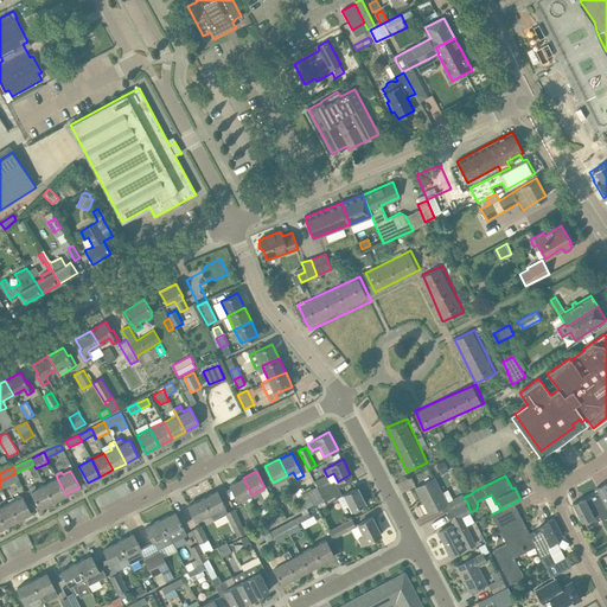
[(44,484),(52,502),(65,494),(57,478),(44,484)]
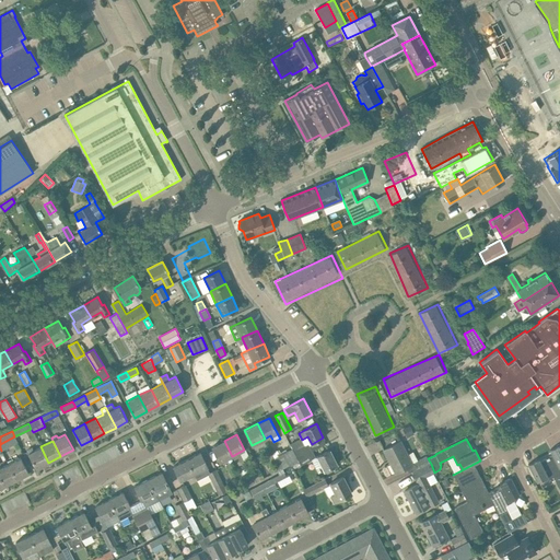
[(232,456),(224,441),(211,446),(220,462),(232,456)]
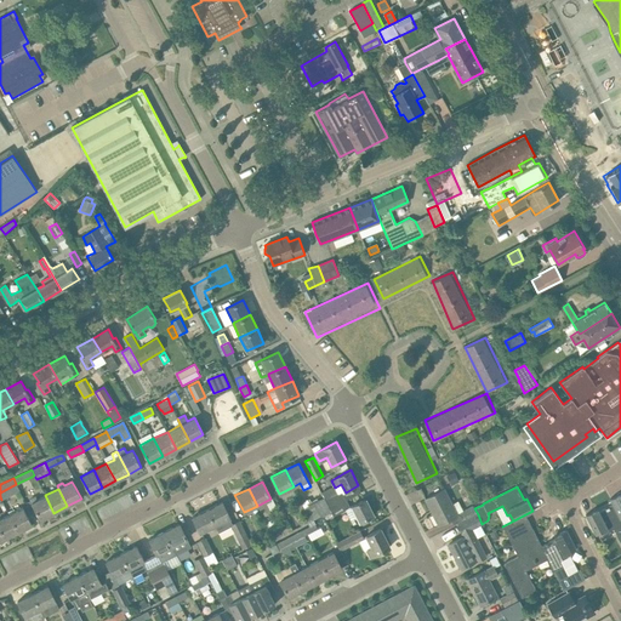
[(438,525),(449,519),(457,516),(444,489),(425,499),(438,525)]
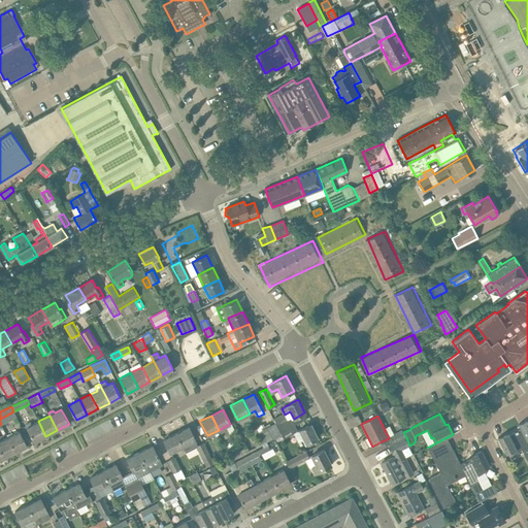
[(279,432),(294,425),(291,418),(276,425),(275,423),(279,432)]
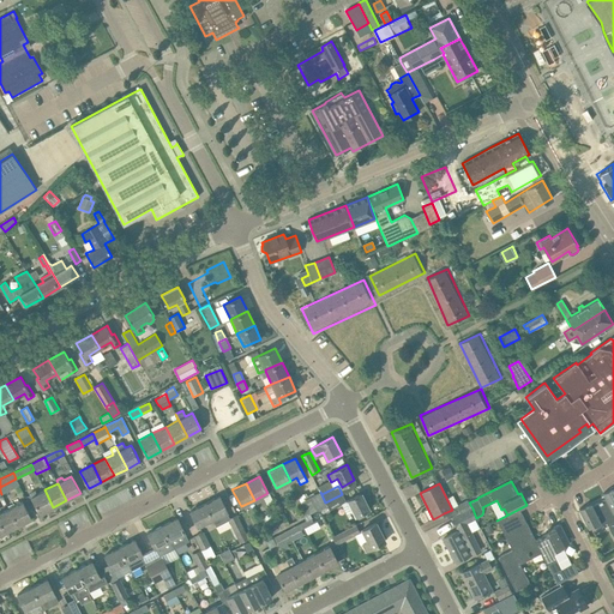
[(613,487),(603,493),(606,499),(613,513),(613,487)]
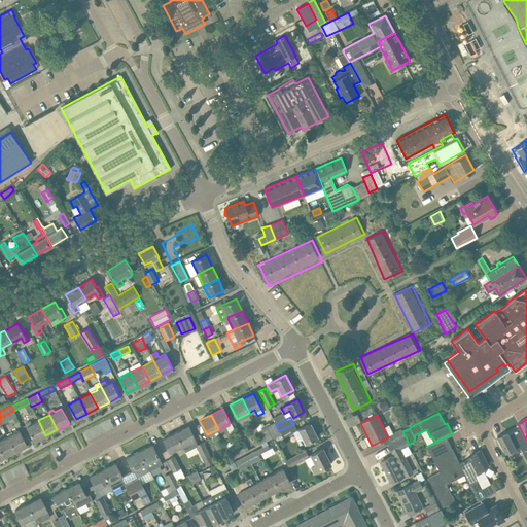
[(26,434),(30,432),(34,441),(45,435),(38,420),(32,424),(30,420),(25,423),(27,426),(23,428),(26,434)]
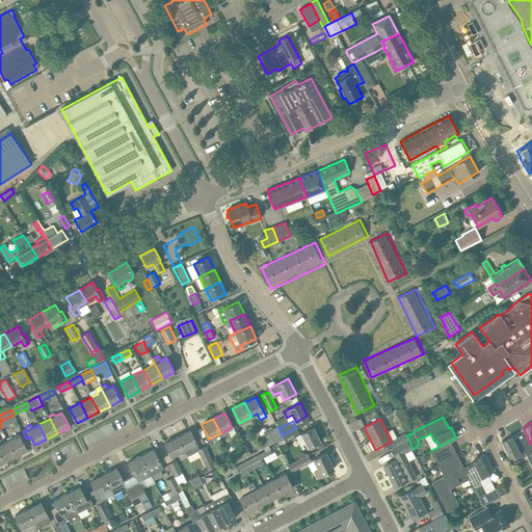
[(264,442),(266,447),(275,442),(276,443),(284,439),(282,435),(277,426),(272,428),(271,426),(264,430),(265,432),(261,435),(264,442)]
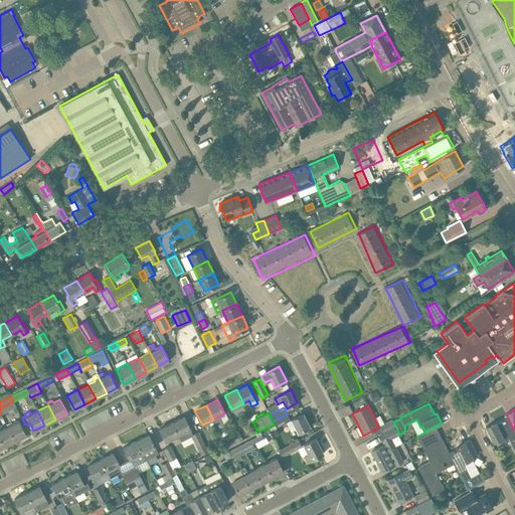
[(299,433),(301,432),(310,427),(303,413),(292,419),(299,433)]
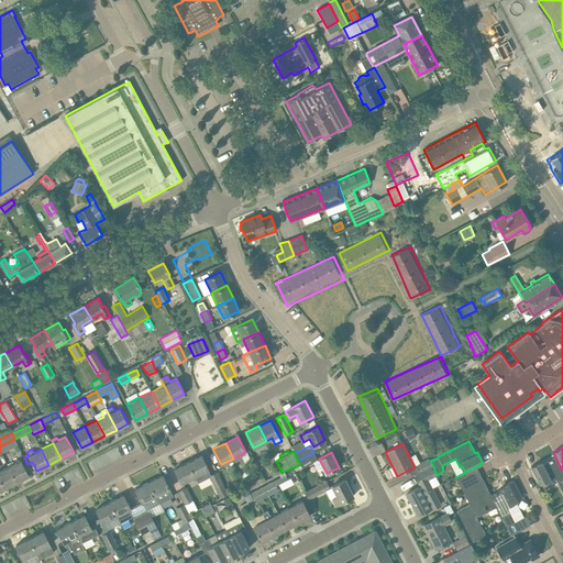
[(300,465),(301,467),(317,460),(313,453),(298,461),(300,464),(293,468),(300,465)]
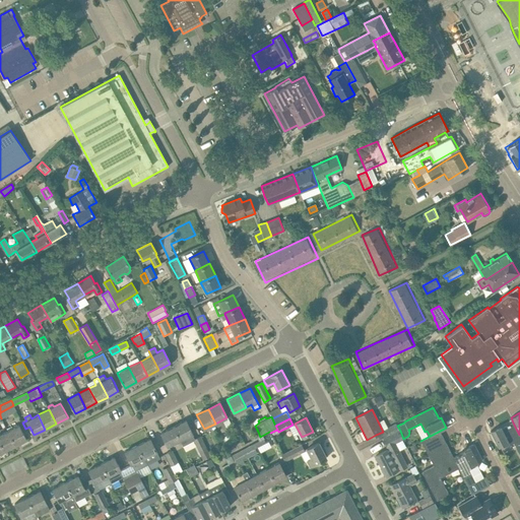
[(180,439),(180,440),(183,445),(194,440),(203,459),(210,456),(200,436),(194,439),(192,434),(192,433),(186,420),(174,427),(180,439)]
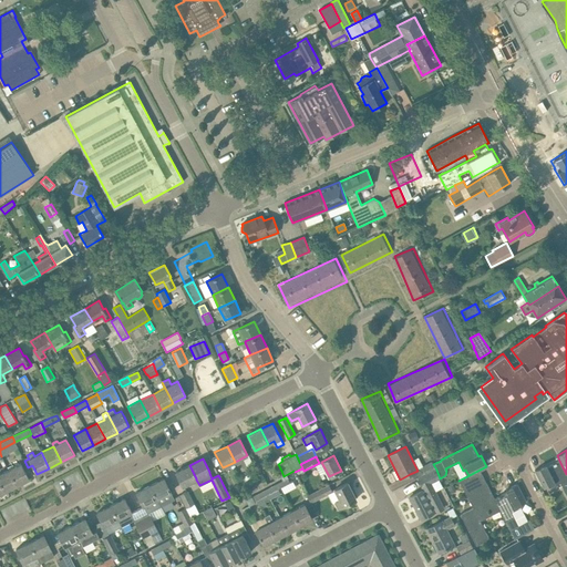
[(432,461),(419,467),(423,475),(436,470),(433,464),(432,461)]
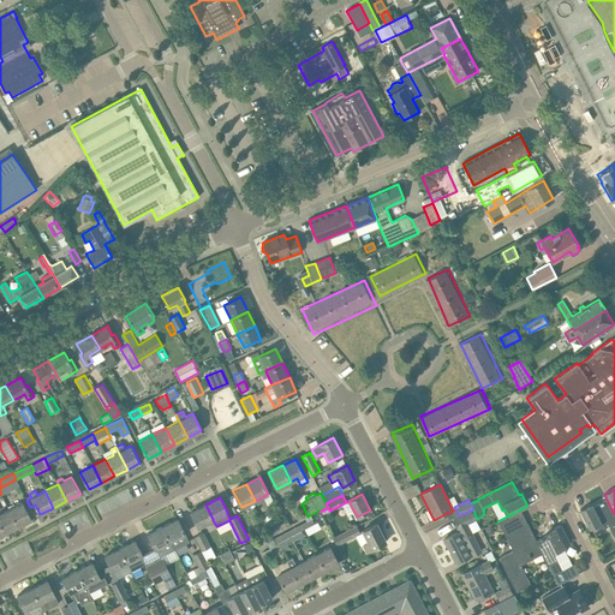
[(614,514),(607,500),(593,506),(592,503),(579,509),(590,530),(597,526),(598,529),(608,524),(614,538),(614,537),(614,514)]
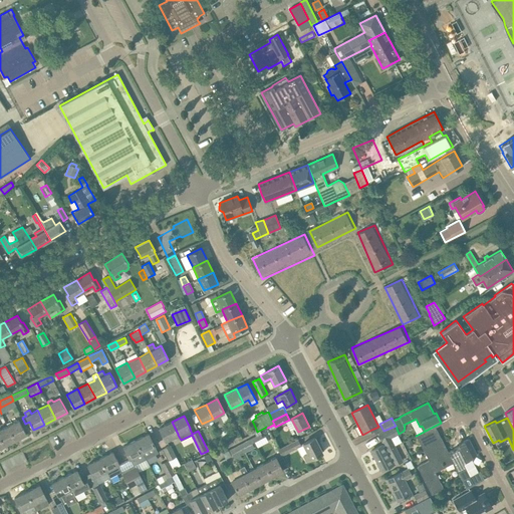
[(6,424),(8,426),(15,440),(26,434),(21,425),(19,420),(13,423),(12,421),(6,424)]
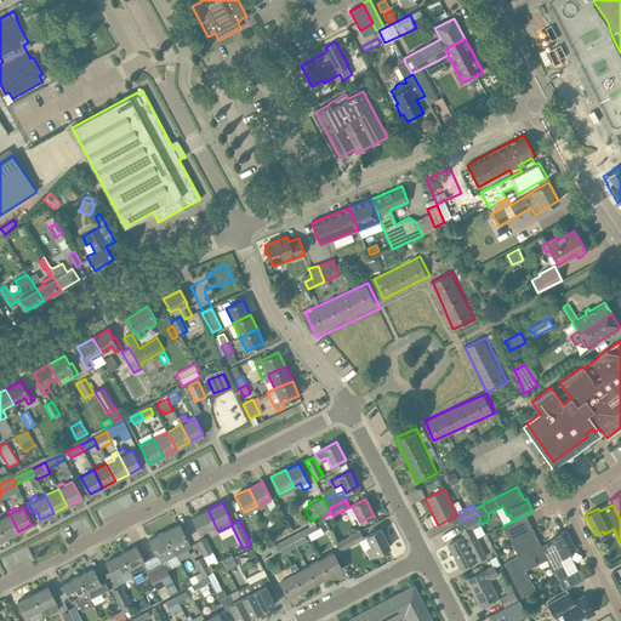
[(200,533),(215,525),(215,524),(208,510),(192,517),(200,533)]
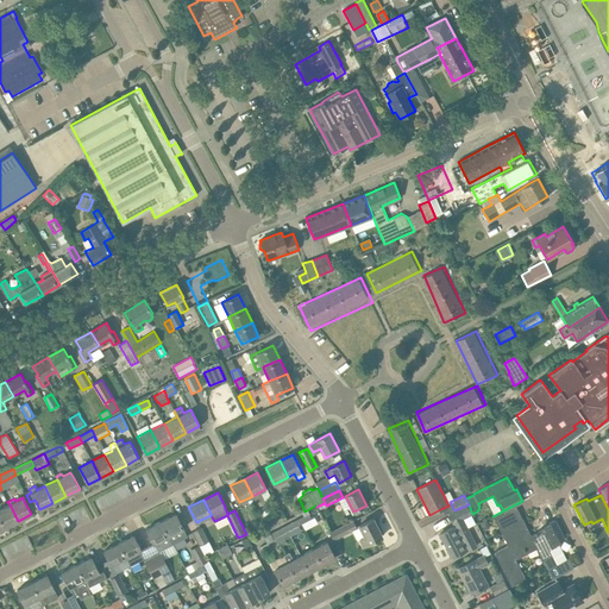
[(522,501),(493,516),(497,525),(500,523),(510,544),(494,552),(512,585),(525,578),(514,557),(526,551),(523,547),(533,542),(533,541),(534,541),(531,535),(522,519),(519,520),(516,515),(520,513),(515,506),(522,501)]
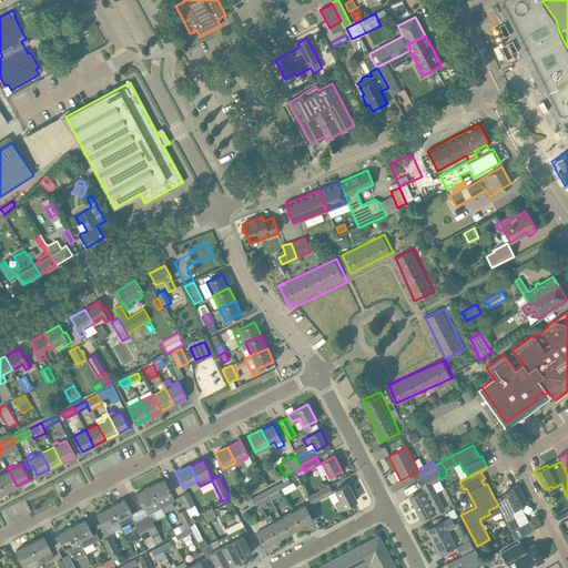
[(0,475),(0,484),(4,493),(17,486),(9,470),(0,475)]
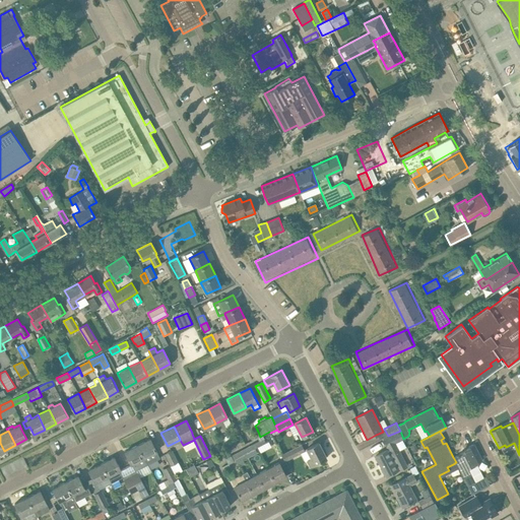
[(403,439),(400,431),(383,440),(388,449),(376,456),(386,475),(397,469),(398,470),(407,465),(396,443),(403,439)]
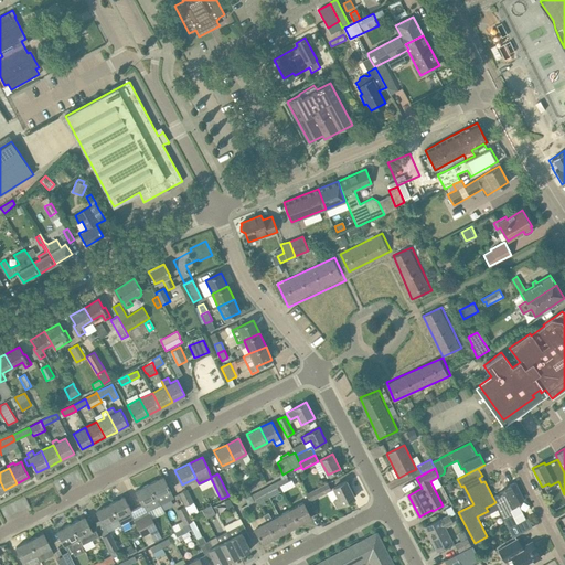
[(280,469),(272,475),(274,479),(283,475),(280,469)]
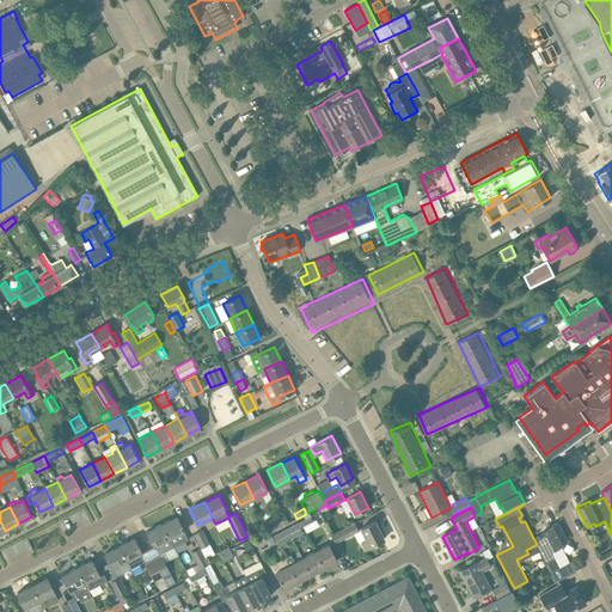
[(177,516),(161,524),(173,546),(175,546),(185,540),(188,539),(183,531),(184,531),(177,516)]
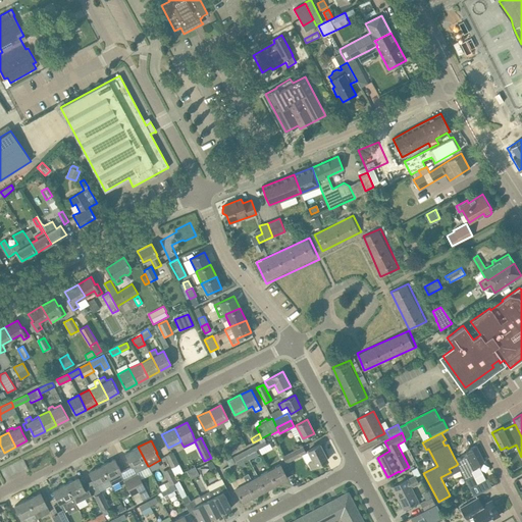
[(264,440),(263,441),(256,445),(258,449),(266,445),(264,440)]
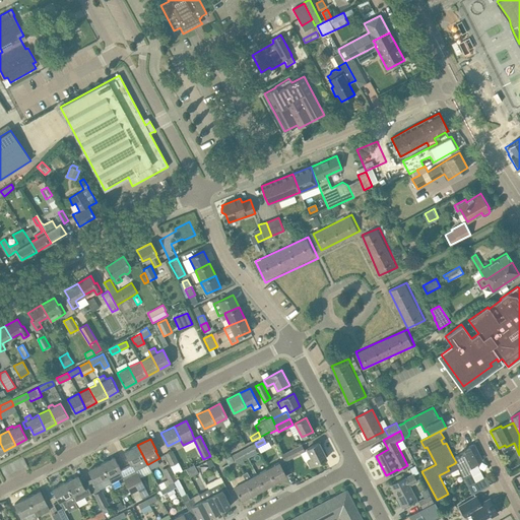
[(230,452),(239,448),(236,443),(228,448),(230,452)]
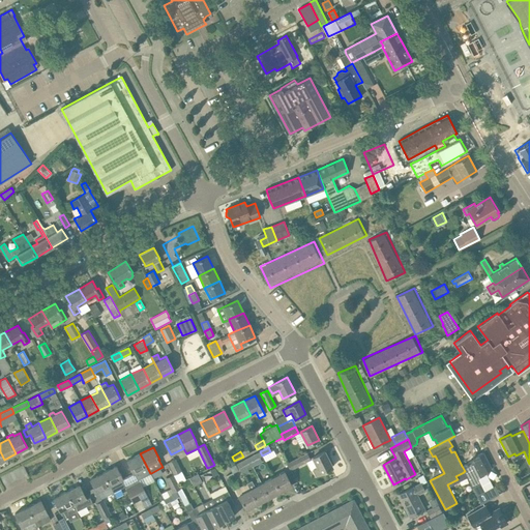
[(247,458),(253,466),(262,461),(260,457),(262,455),(260,451),(247,458)]
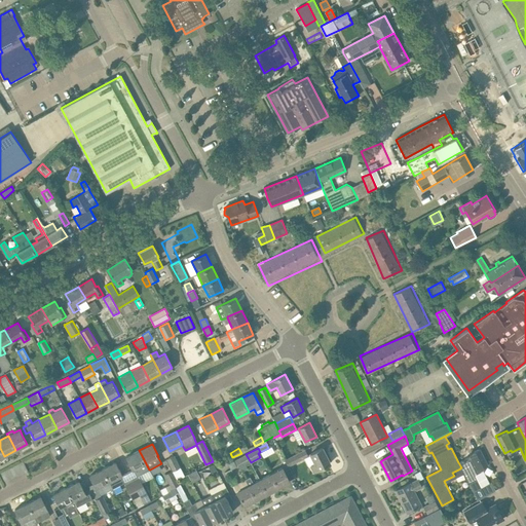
[(322,448),(309,454),(308,455),(312,463),(310,465),(313,472),(330,463),(322,448)]
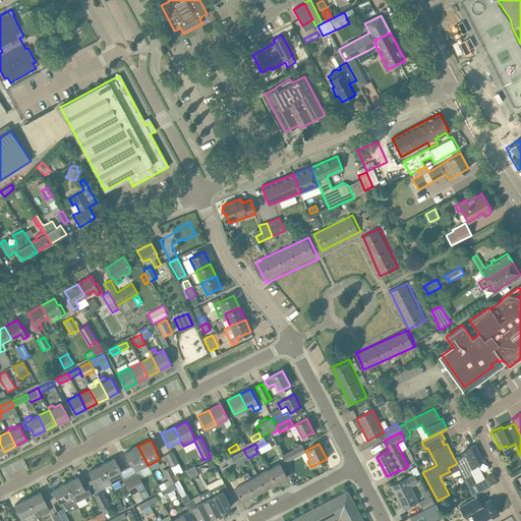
[(415,445),(411,448),(414,454),(419,451),(415,445)]
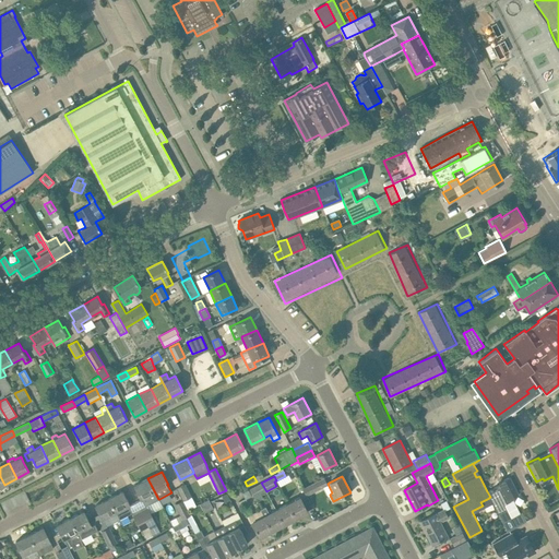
[(507,532),(516,525),(526,521),(522,512),(520,513),(512,498),(519,495),(509,477),(498,483),(499,485),(487,491),(490,497),(489,497),(489,498),(507,532)]
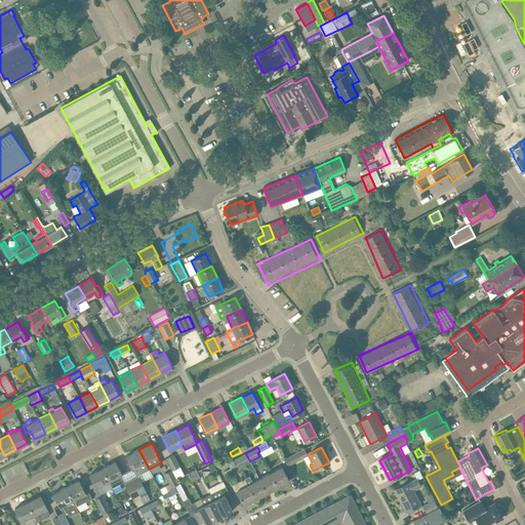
[(136,475),(142,472),(143,473),(149,469),(138,449),(126,456),(132,469),(136,475)]
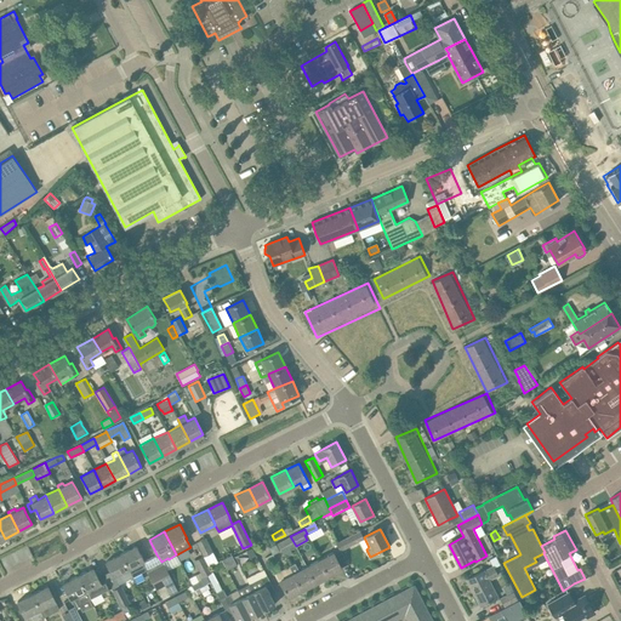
[(359,531),(336,543),(340,551),(363,539),(359,531)]
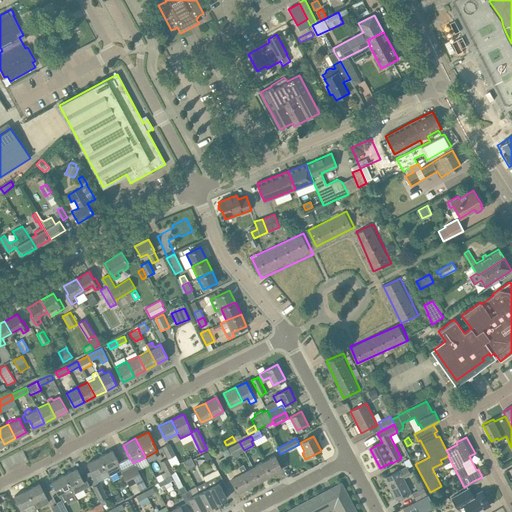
[(226,445),(224,441),(217,445),(219,449),(226,445)]
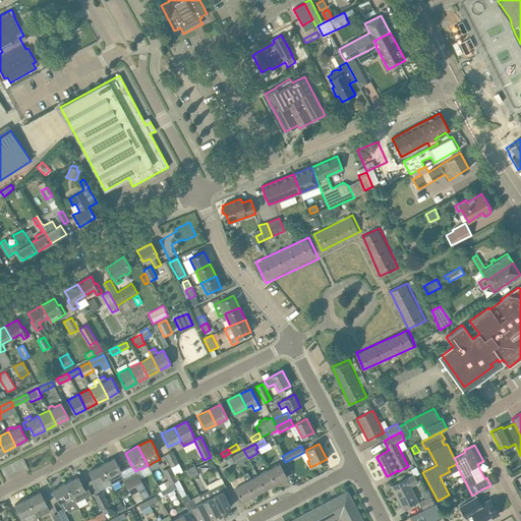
[(243,450),(233,456),(235,461),(236,461),(239,467),(245,464),(243,461),(248,458),(243,450)]
